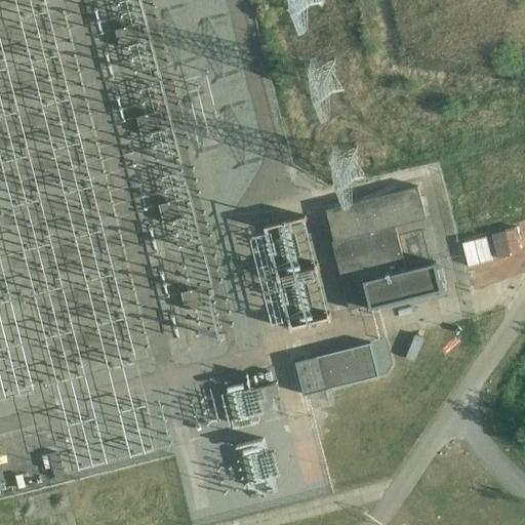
[(129,26),(113,30),(117,46),(134,42),(129,26)]
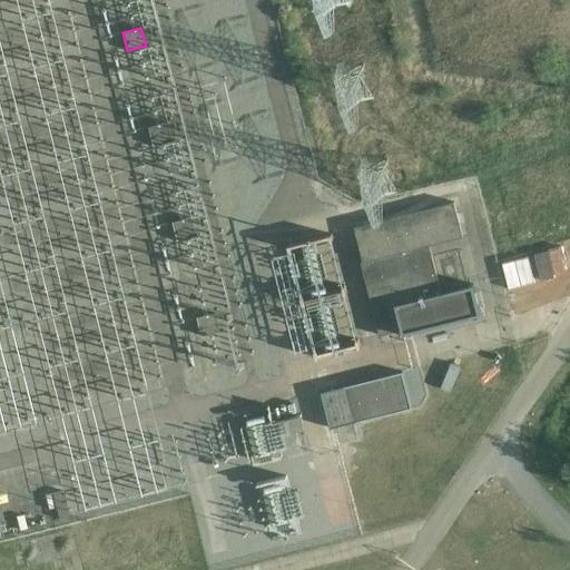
[(165,123),(146,127),(150,145),(169,140),(165,123)]
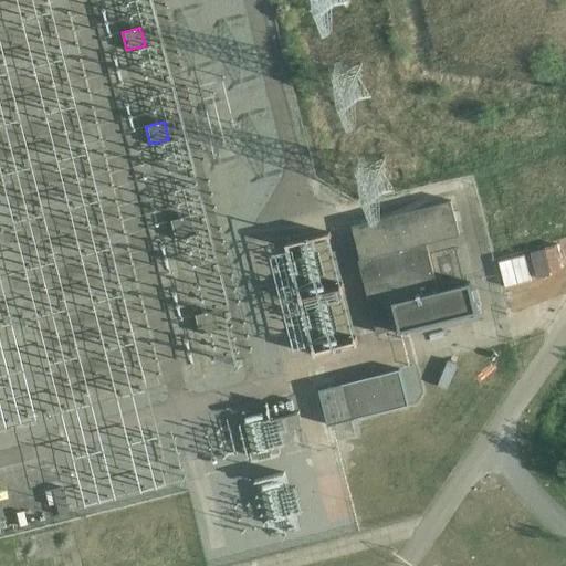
[(438,291),(429,253),(426,243),(459,234),(450,200),(352,224),(360,260),(358,260),(377,333),(399,327),(400,329),(477,311),(469,283),(438,291)]
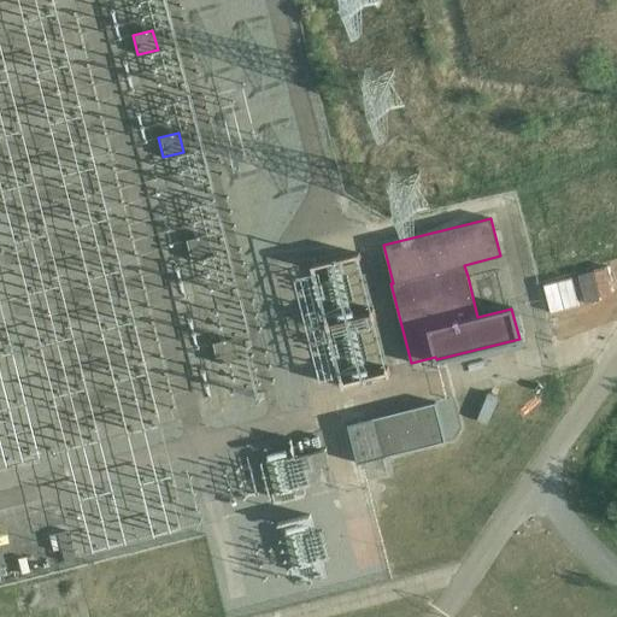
[(204,235),(184,241),(189,260),(210,254),(204,235)]
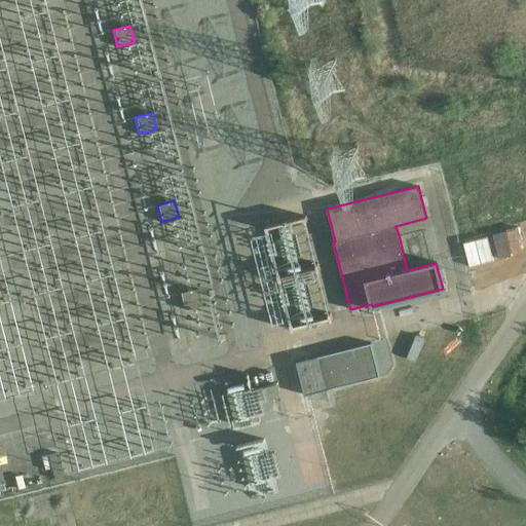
[(323,306),(304,205),(278,211),(297,311),(323,306)]
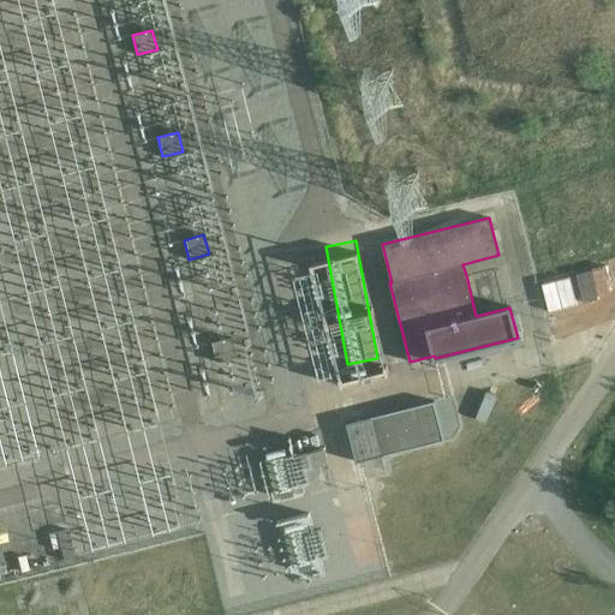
[(230,338),(209,342),(214,362),(234,357),(230,338)]
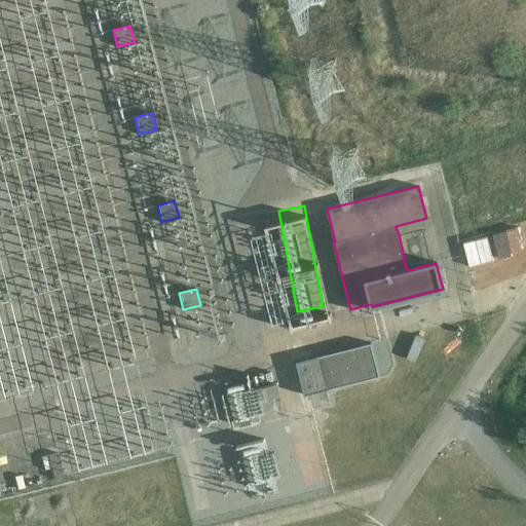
[(379,376),(371,342),(300,361),(303,373),(305,382),(308,393),(379,376)]
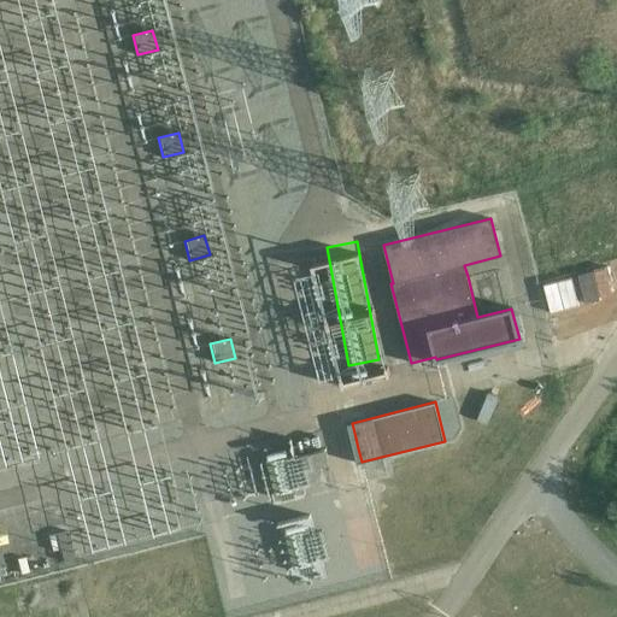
[(287,442),(271,446),(276,471),(293,468),(287,442)]
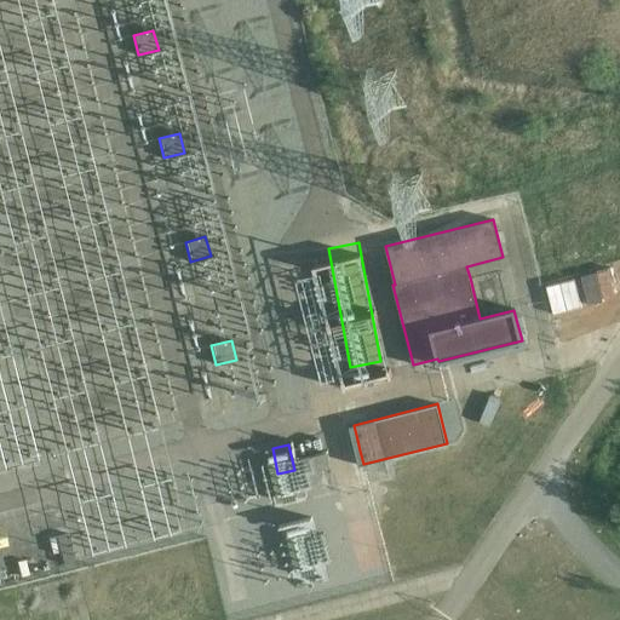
[(53,545),(64,544),(61,521),(50,522),(53,545)]
